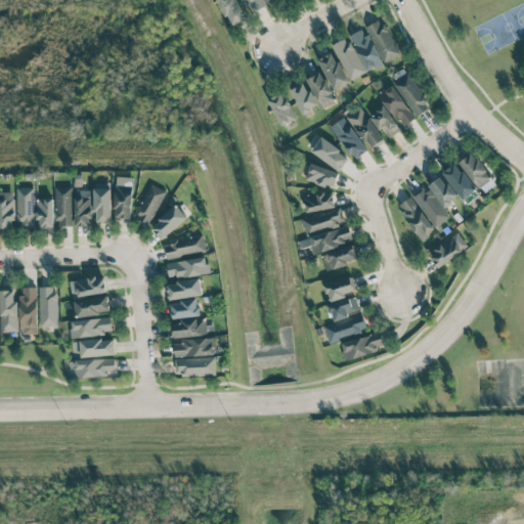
[(246,20),(237,0),(218,0),(229,27),(246,20)]
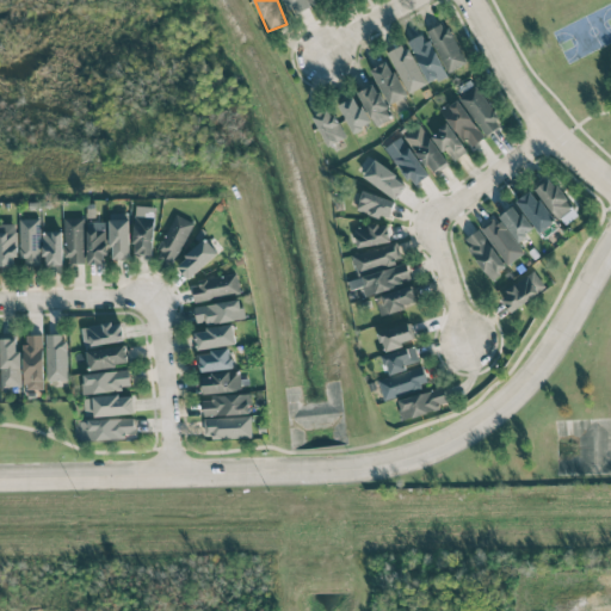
[(307,7),(303,0),(281,0),(288,16),(307,7)]
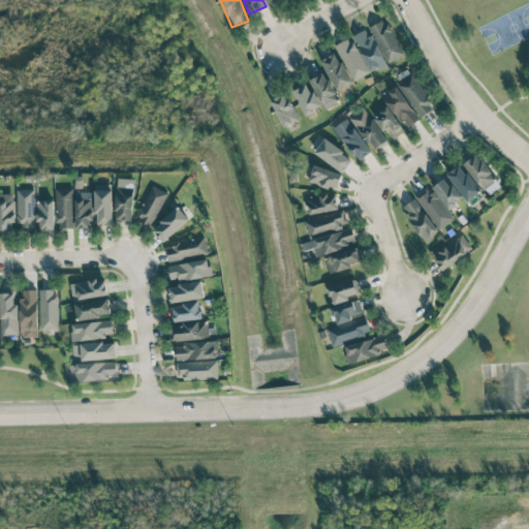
[(390,62),(404,54),(384,19),(370,27),(390,62)]
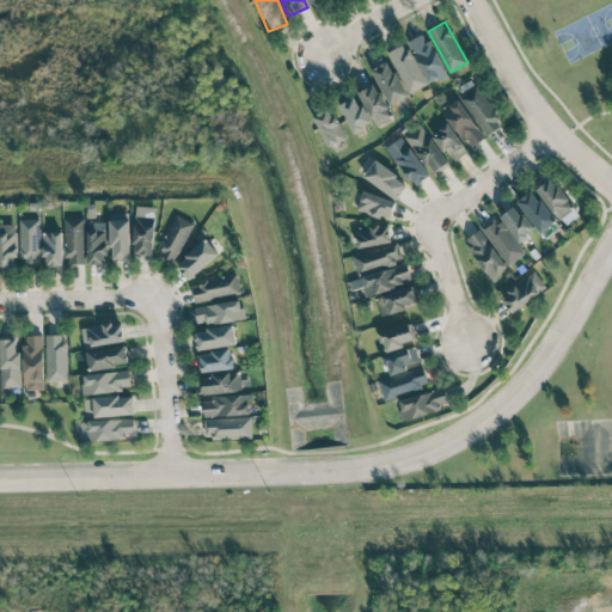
[(428,84),(446,75),(427,32),(409,41),(428,84)]
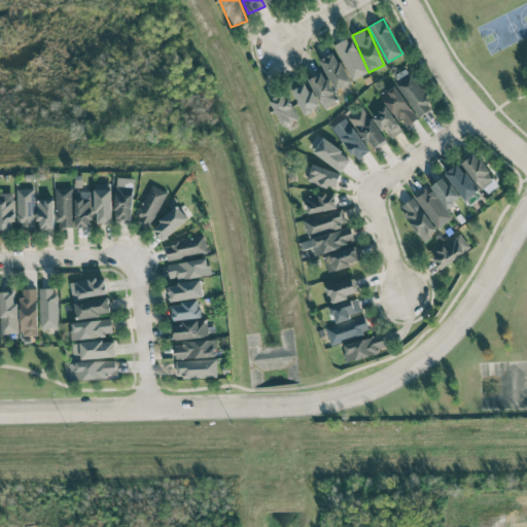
[(367,73),(350,37),(336,44),(353,80),(367,73)]
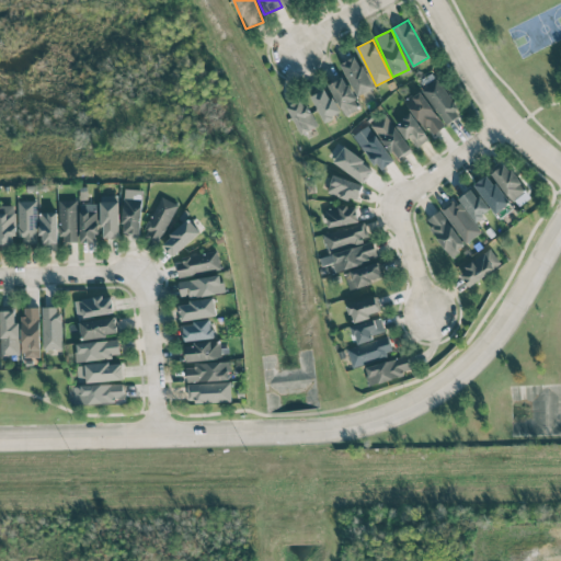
[(340,64),(357,96),(374,88),(356,55),(340,64)]
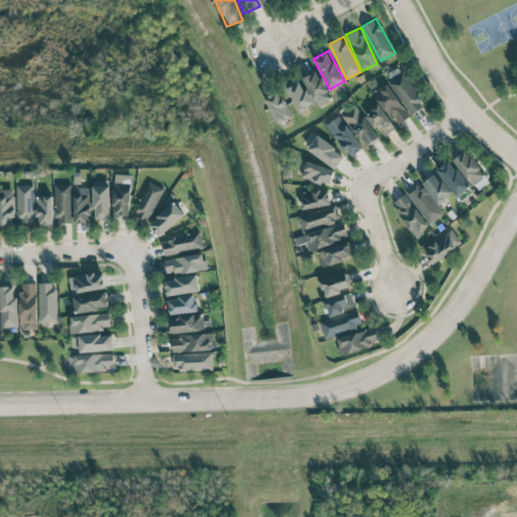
[(303,77),(316,107),(331,100),(318,70),(303,77)]
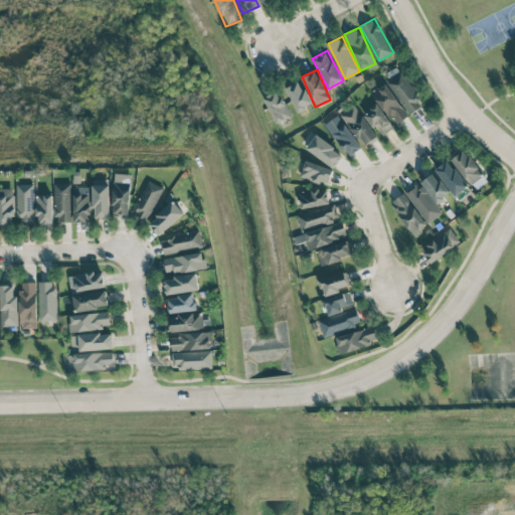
[(410,114),(423,105),(400,72),(388,81),(410,114)]
